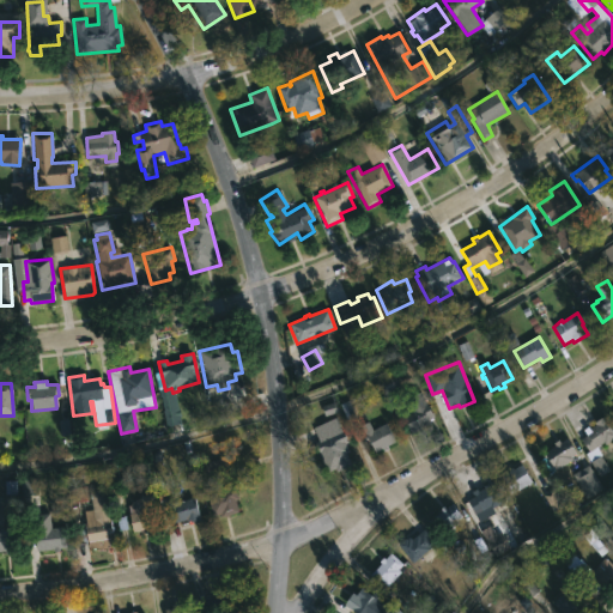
[(422,393),(434,417),(429,420),(431,424),(412,435),(401,416),(412,411),(407,400),(413,396),(412,395),(422,393)]
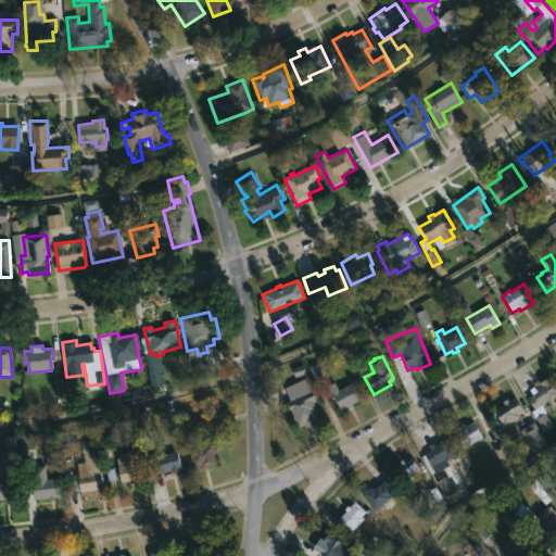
[(548,378),(555,389),(555,399),(550,404),(548,402),(542,406),(545,412),(541,415),(536,409),(535,411),(527,399),(532,394),(529,391),(534,388),(535,390),(541,386),(540,384),(548,378)]
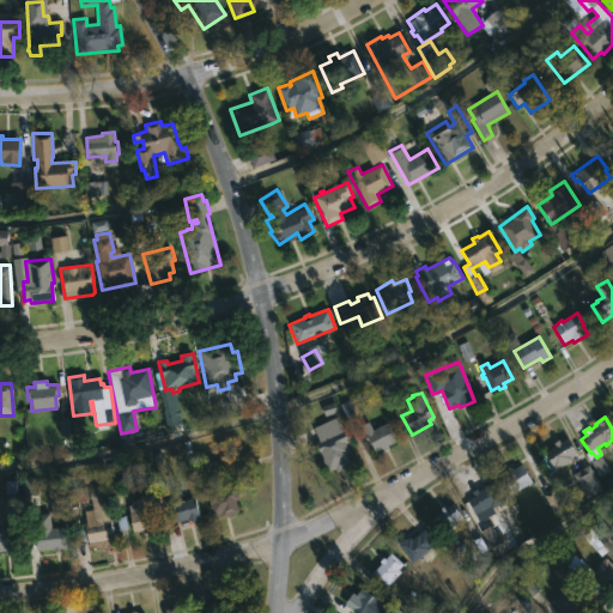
[(386,424),(395,442),(387,447),(388,449),(383,451),(382,449),(376,453),(363,428),(370,424),(374,430),(386,424)]
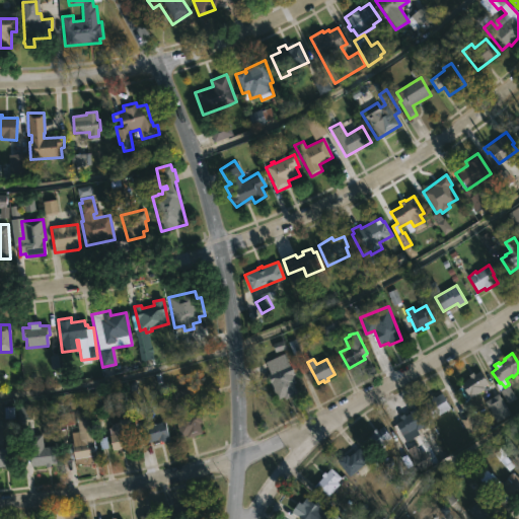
[(296,383),(293,384),(297,393),(284,399),(283,396),(276,399),(269,383),(266,385),(263,376),(290,364),(295,375),(293,376),(296,383)]
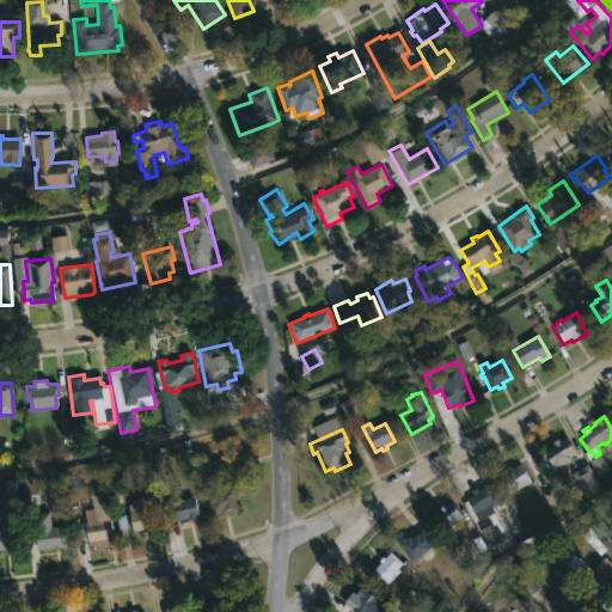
[(567,438),(576,452),(570,456),(573,459),(555,471),(546,457),(544,458),(540,453),(554,445),(552,442),(557,439),(560,442),(567,438)]
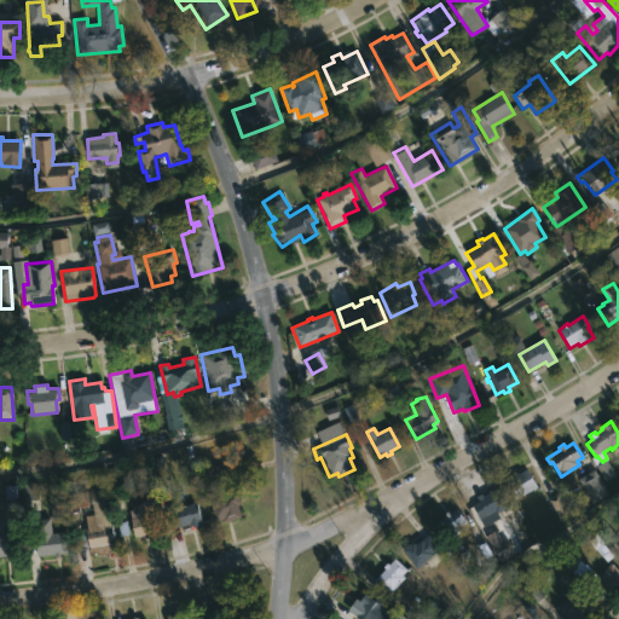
[(526,469),(537,487),(518,499),(507,480),(514,476),(513,474),(516,472),(518,474),(526,469)]
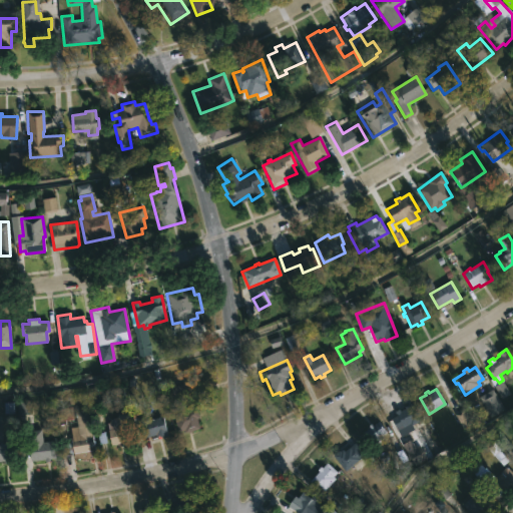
[(413,403),(423,421),(413,426),(416,431),(401,439),(390,419),(397,416),(395,412),(399,410),(401,412),(406,409),(405,407),(413,403)]
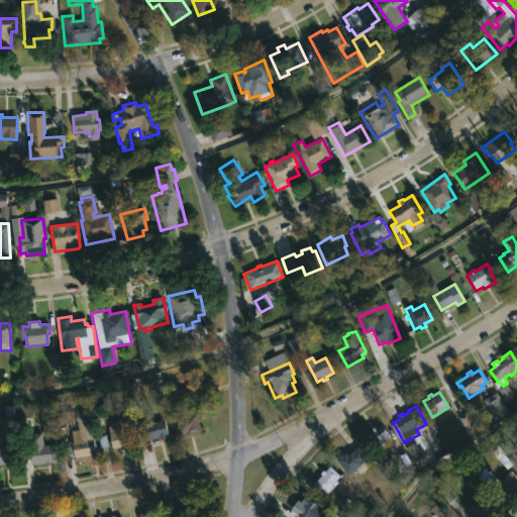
[(202,432),(187,436),(187,433),(180,435),(175,418),(198,411),(201,422),(199,422),(202,432)]
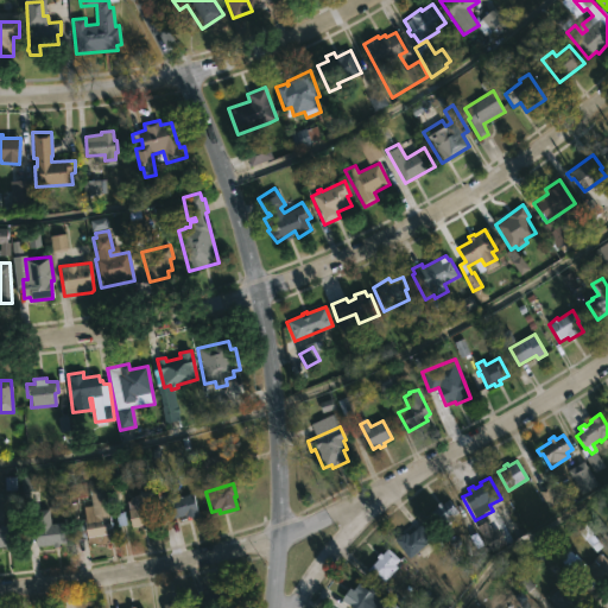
[(111,525),(87,529),(84,507),(92,506),(89,489),(106,487),(111,525)]
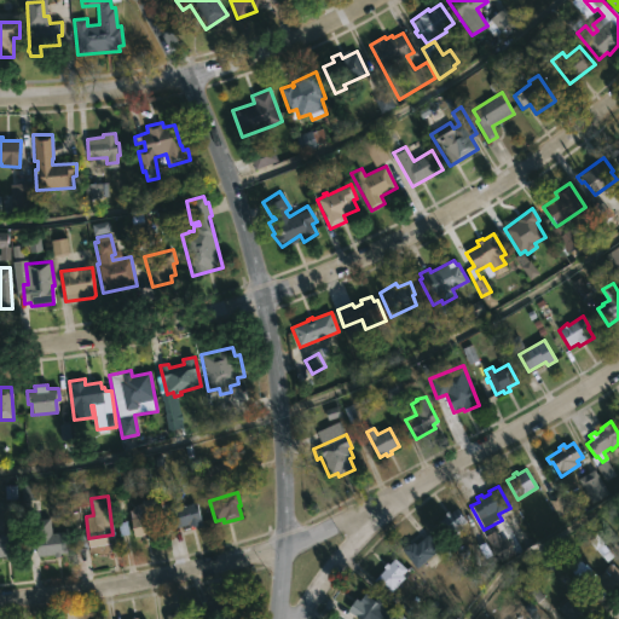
[(161,537),(144,539),(143,537),(134,538),(129,512),(136,505),(142,504),(142,502),(154,499),(161,537)]
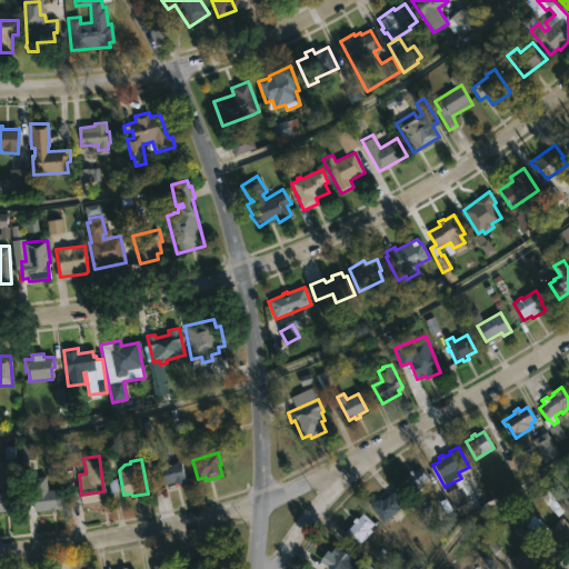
[(163,460),(165,467),(181,463),(186,483),(173,486),(172,483),(159,487),(153,462),(163,460)]
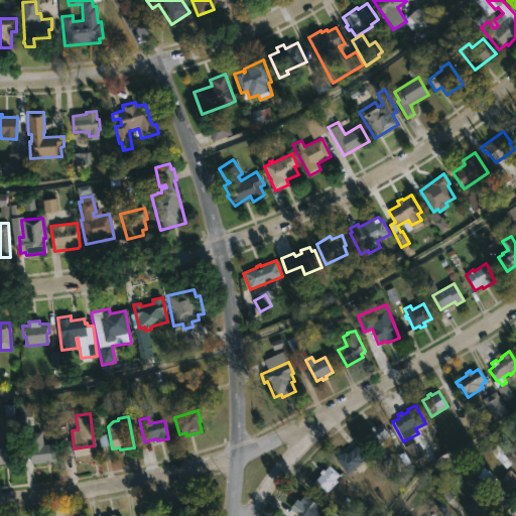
[(381,424),(389,435),(384,439),(386,441),(376,449),(373,445),(371,446),(364,437),(372,431),(370,429),(374,426),(376,428),(381,424)]
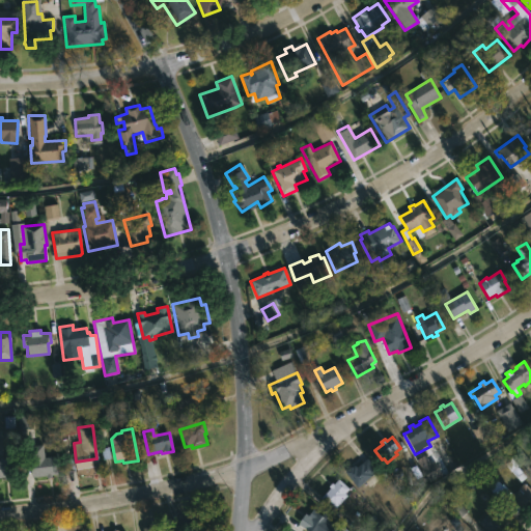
[(425,455),(431,464),(435,462),(442,475),(429,483),(416,460),(425,455)]
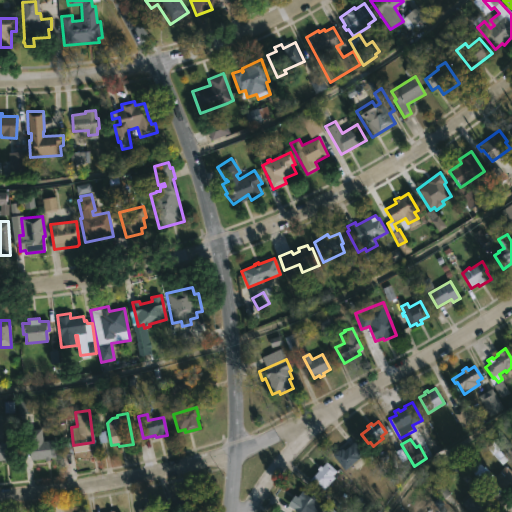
[(31,461),(27,444),(53,440),(56,458),(31,461)]
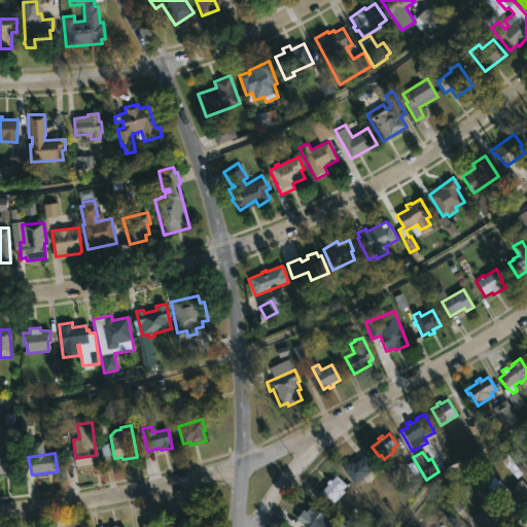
[(0,455),(2,455),(2,457),(12,456),(13,477),(0,476),(0,455)]
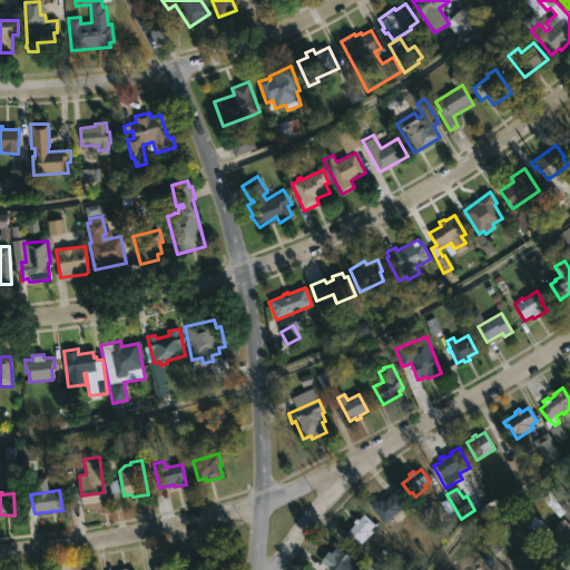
[(394,492),(406,507),(383,524),(370,508),(377,501),(379,502),(381,500),(383,502),(394,492)]
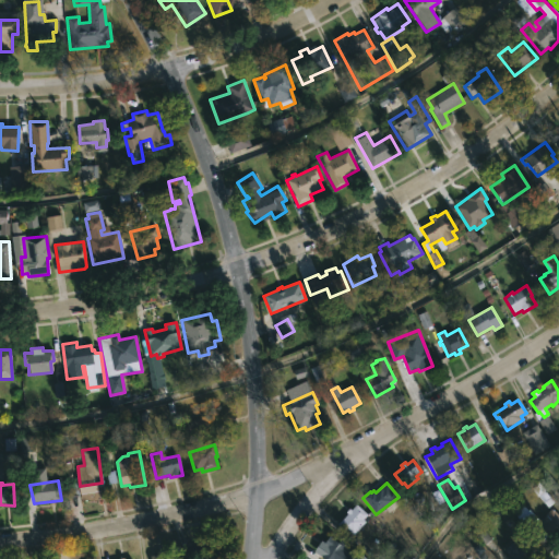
[(356,506),(367,514),(363,520),(365,522),(353,536),(346,530),(344,532),(337,525),(347,514),(345,512),(349,509),(352,511),(356,506)]
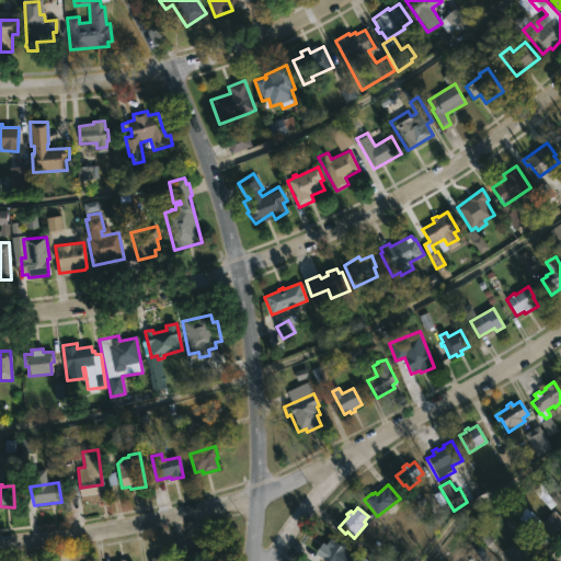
[(560,535),(560,536),(551,544),(537,527),(549,517),(548,516),(554,511),(560,517),(560,535)]
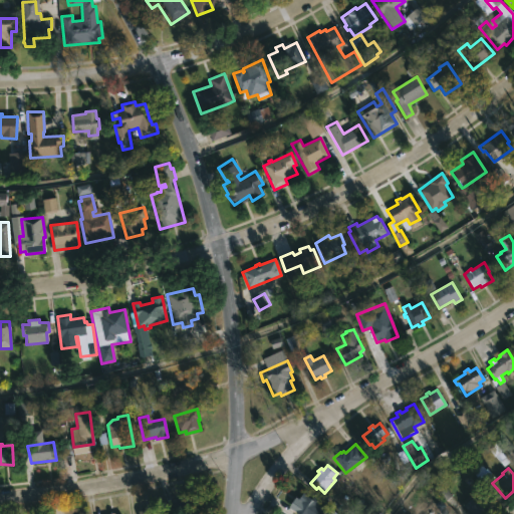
[(302,493),(311,499),(313,497),(320,502),(317,506),(325,511),(323,513),(298,513),(293,510),(297,505),(295,503),(302,493)]
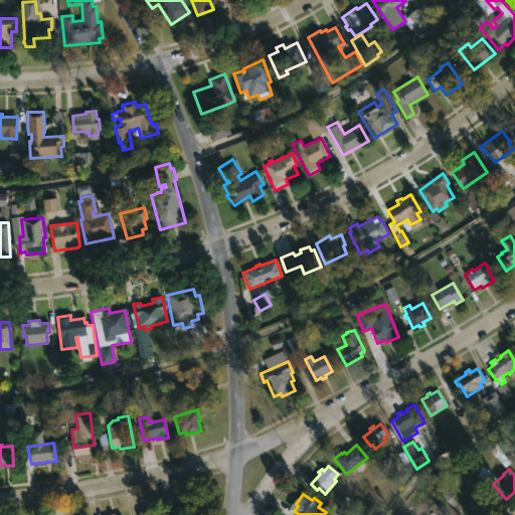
[(484,498),(495,510),(490,514),(467,514),(470,512),(466,507),(473,499),(478,504),(484,498)]
